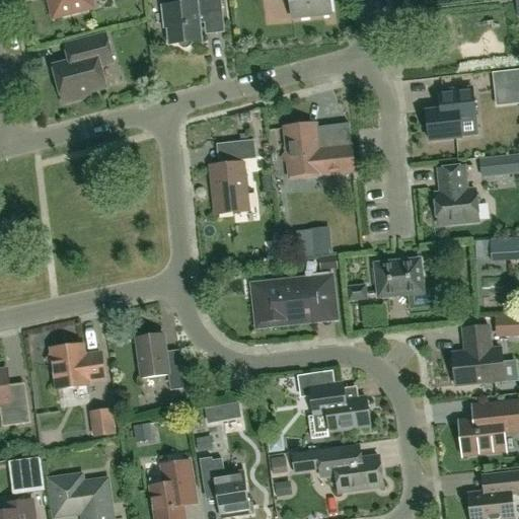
[(51,0),(56,18),(93,9),(90,0),(51,0)]
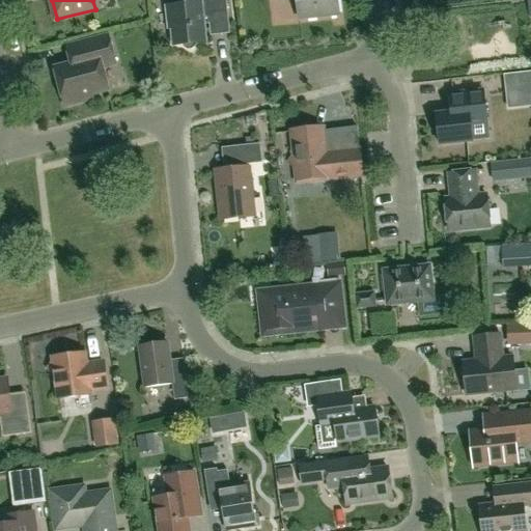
[(226,12),(224,0),(179,0),(180,6),(167,7),(169,29),(172,29),(173,46),(205,43),(202,16),(226,12)]
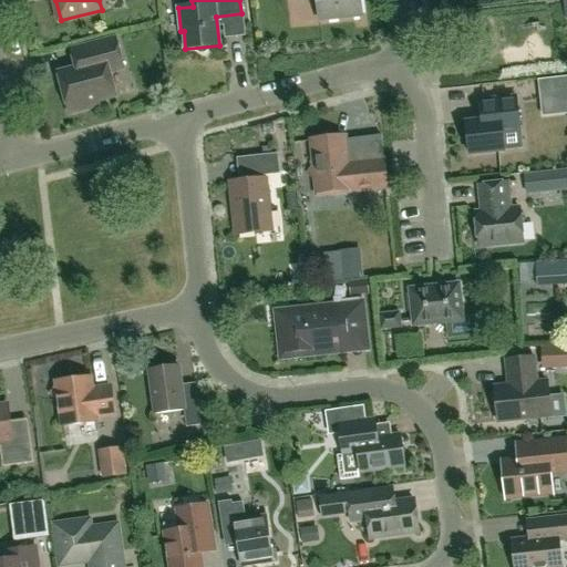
[(300,0),(301,0),(302,0),(317,0),(320,21),(362,17),(360,0),(300,0)]
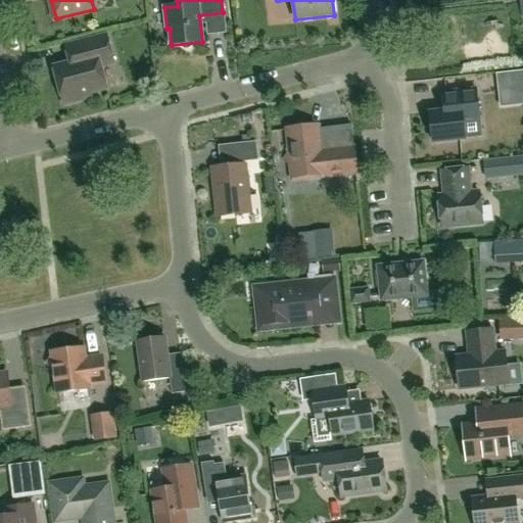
[(78,61),(54,67),(63,104),(91,97),(90,93),(106,89),(100,66),(113,62),(106,36),(74,45),(78,61)]
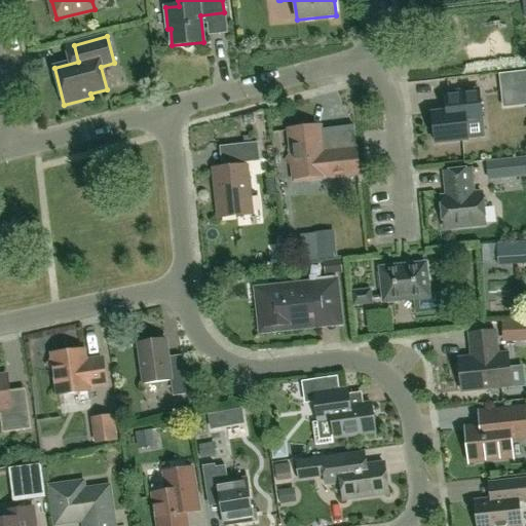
[(503,108),(519,106),(525,105),(525,71),(515,72),(499,74),(499,75),(503,108)]
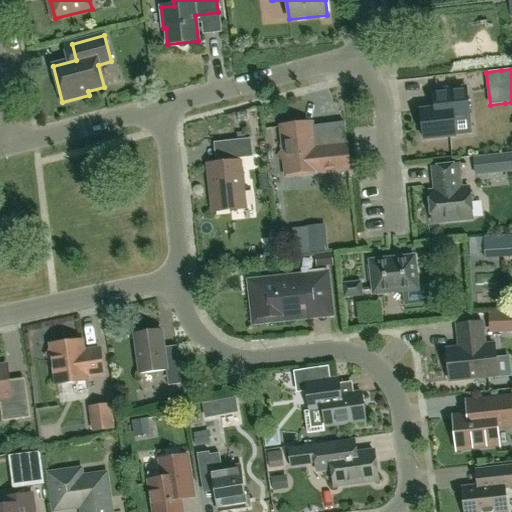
[(470,118),(466,88),(432,92),(434,110),(420,111),(423,139),(456,136),(454,120),(470,118)]
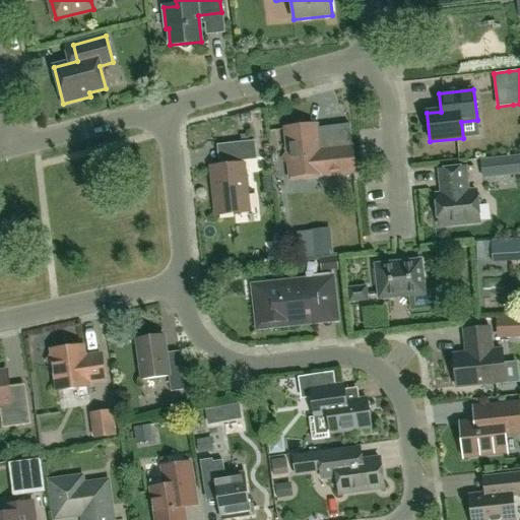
[(351,146),(339,148),(320,150),(318,125),(284,129),(290,180),(354,173),(351,146)]
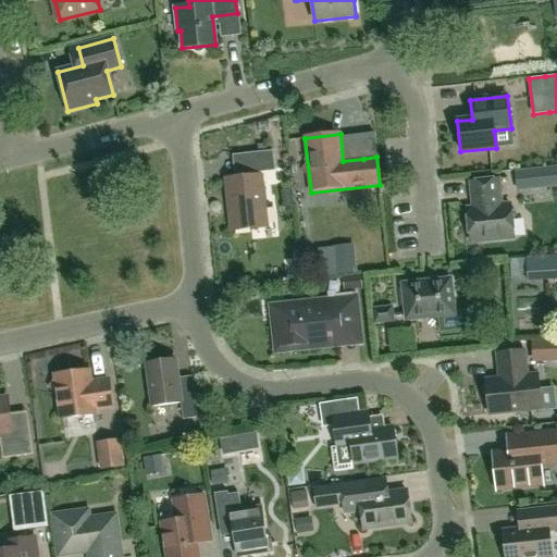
[(273,151),(259,152),(261,173),(275,171),(273,151)]
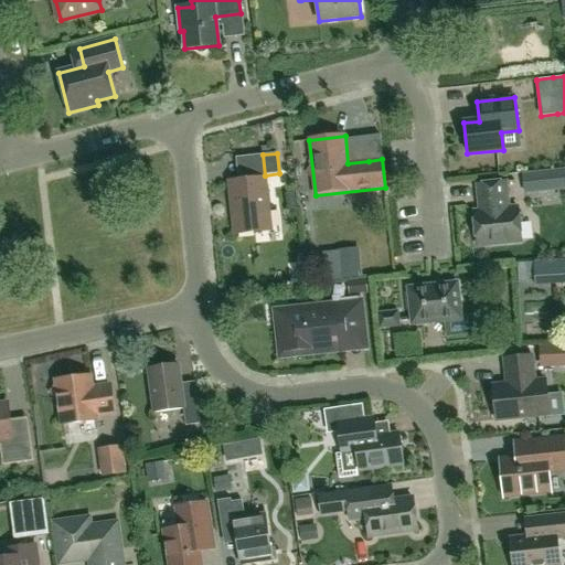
[(235,234),(270,231),(265,179),(230,182),(235,234)]
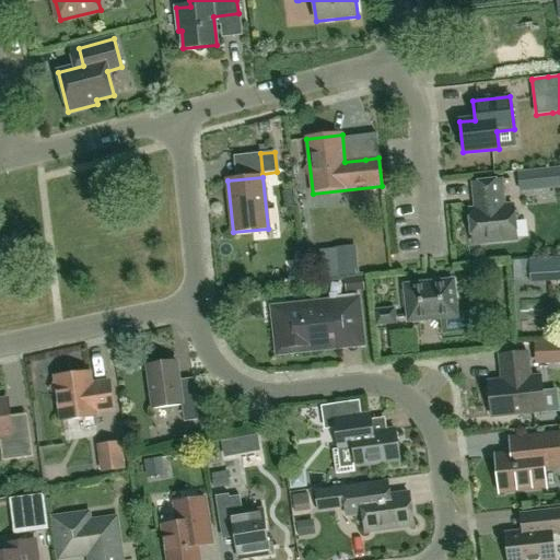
[(477,210),(469,211),(474,244),(516,240),(513,206),(503,207),(501,181),(474,184),(477,210)]
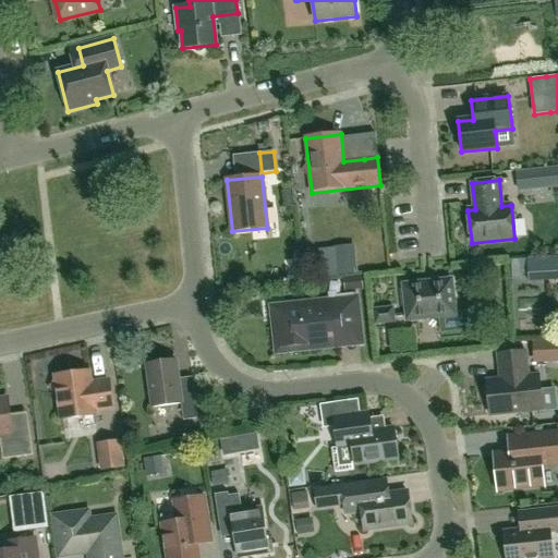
[(557,274),(557,256),(510,259),(510,279),(521,279),(520,276),(557,274)]
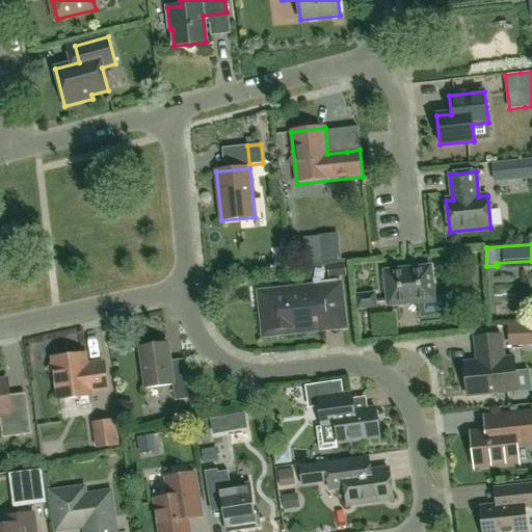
[(430,267),(384,271),(388,306),(419,302),(420,318),(447,315),(446,299),(434,301),(430,267)]
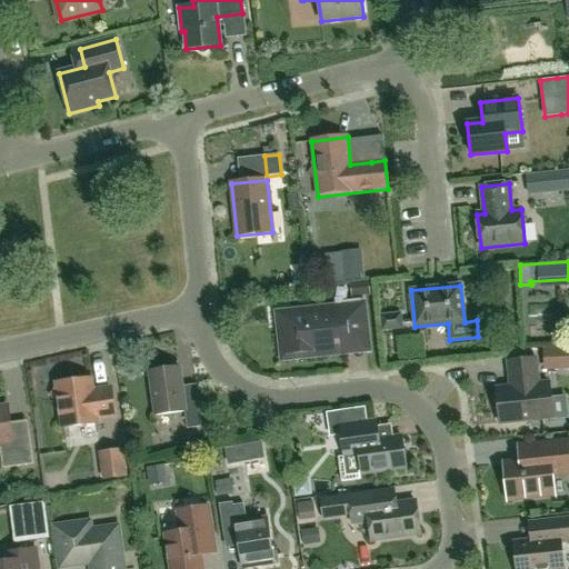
[(361,300),(339,302),(340,308),(279,315),(282,346),(291,345),(293,347),(295,357),(343,352),(342,343),(347,338),(366,336),(361,300)]
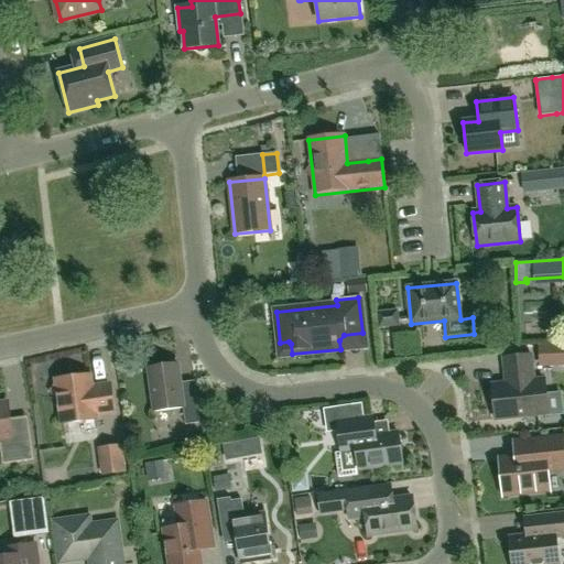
[(397,312),(378,314),(379,327),(399,326),(397,312)]
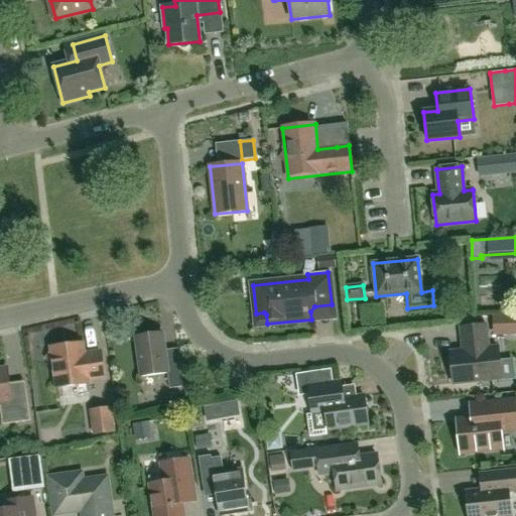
[(498,337),(512,336),(512,315),(497,316),(498,337)]
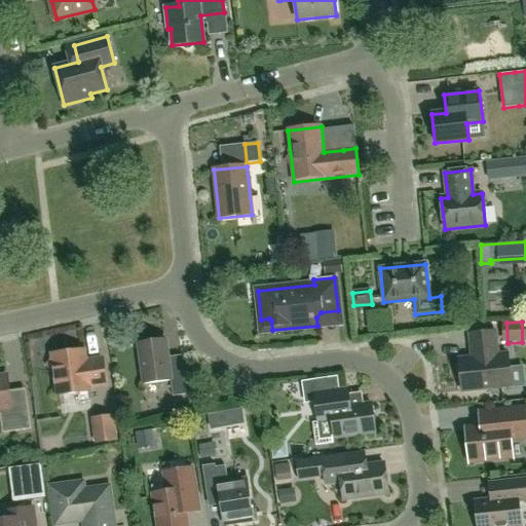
[(468,335),(472,358),(459,359),(462,392),(511,387),(508,353),(498,354),(495,332),(468,335)]
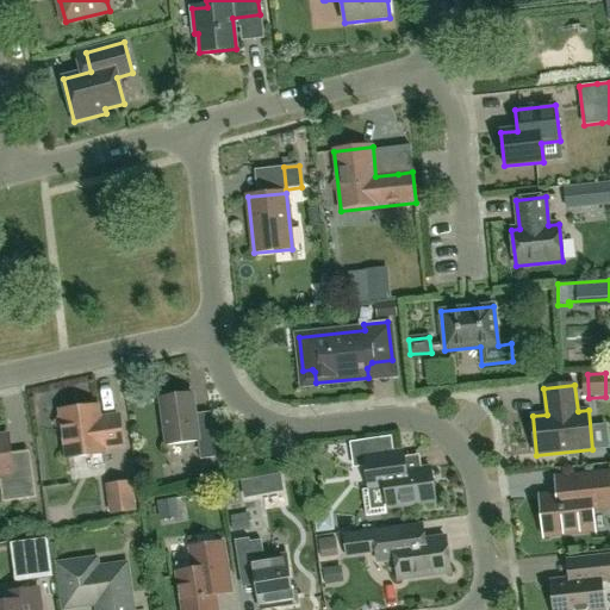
[(160,398),(167,446),(198,441),(200,460),(216,458),(211,422),(197,424),(192,394),(160,398)]
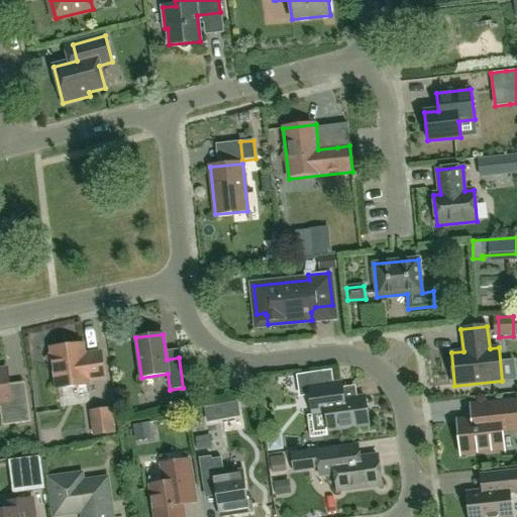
[(84,355),(83,344),(52,349),(53,352),(46,359),(54,366),(58,389),(88,385),(87,381),(104,378),(101,353),(84,355)]
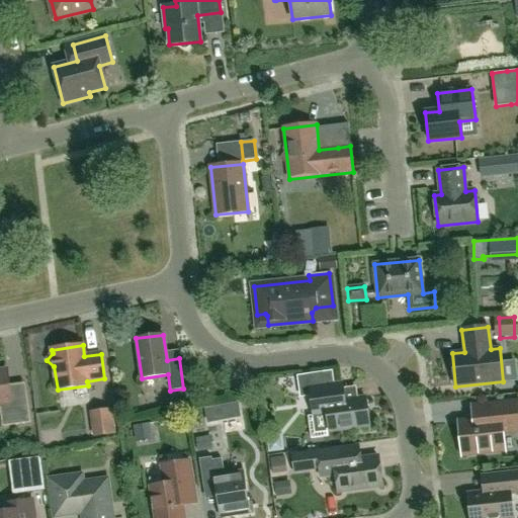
[(0,370),(0,409),(2,427),(30,423),(26,395),(10,397),(7,370),(0,370)]
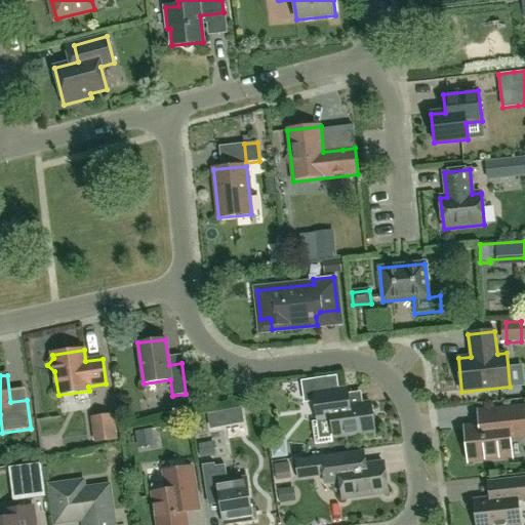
[(313,421),(316,445),(334,442),(333,437),(374,432),(370,403),(345,407),(342,395),(315,399),(318,421),(313,421)]
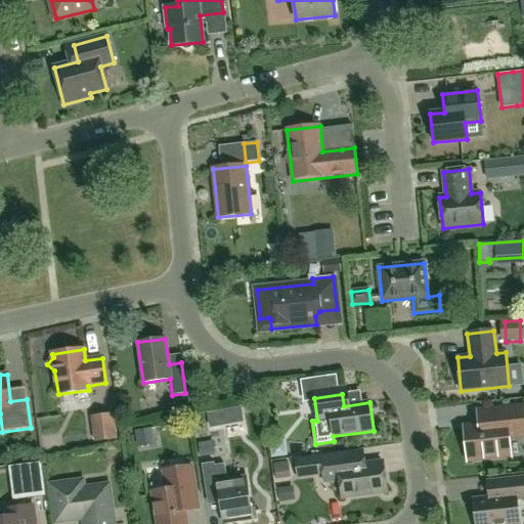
[(523,406),(498,409),(500,424),(465,428),(468,461),(510,455),(508,437),(523,435),(523,406)]
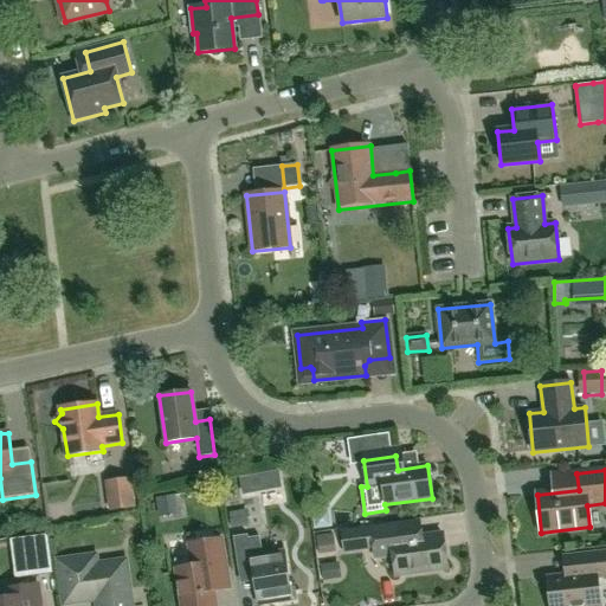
[(135,508),(131,478),(117,479),(121,510),(135,508)]
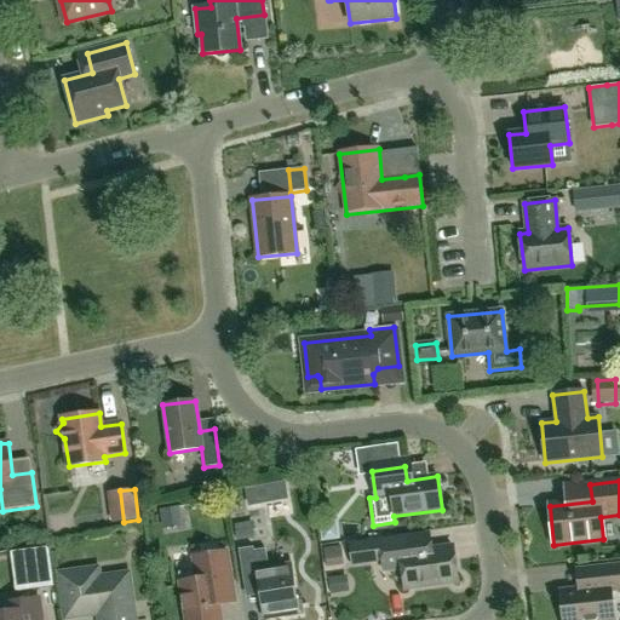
[(386,570),(402,569),(405,589),(458,581),(453,547),(432,550),(430,535),(352,546),(355,563),(384,560),(386,570)]
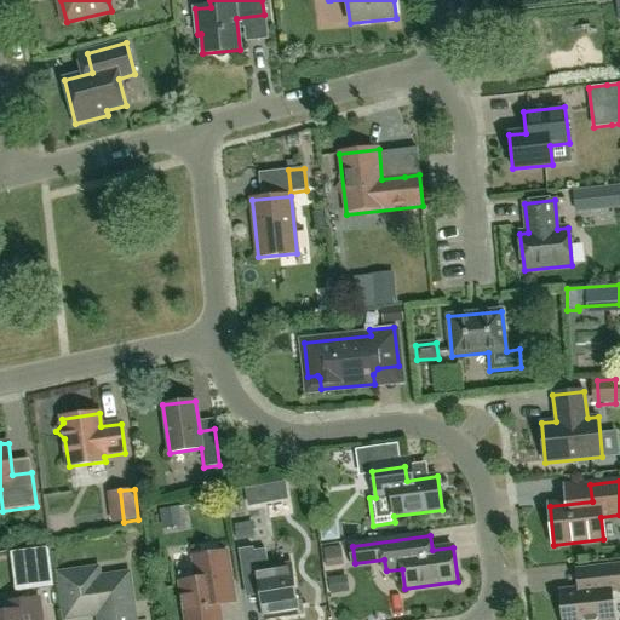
[(326,570),(348,569),(345,539),(325,540),(326,570)]
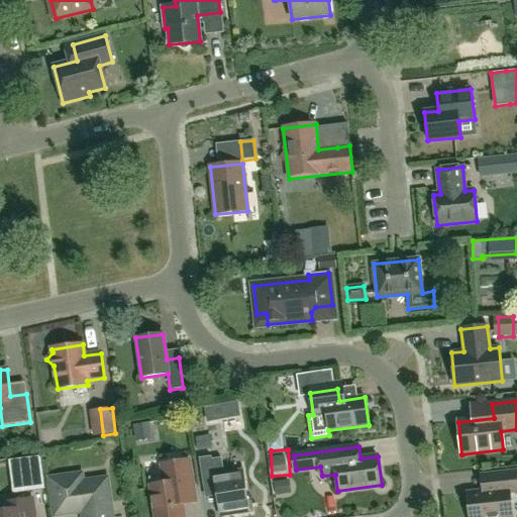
[(42,487),(43,453),(12,453),(12,486),(42,487)]
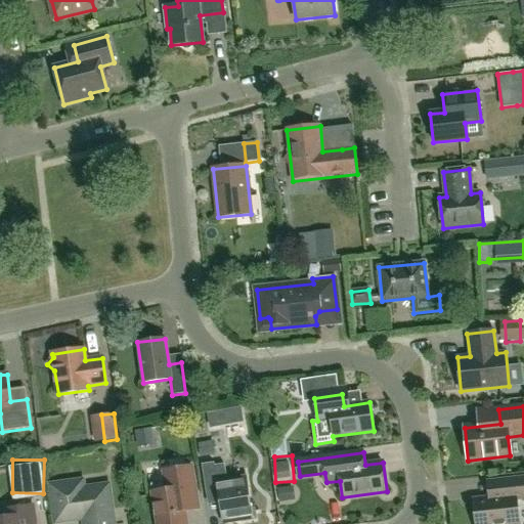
[(218,491),(223,523),(252,518),(246,478),(227,481),(224,465),(215,466),(214,463),(202,465),(206,493),(218,491)]
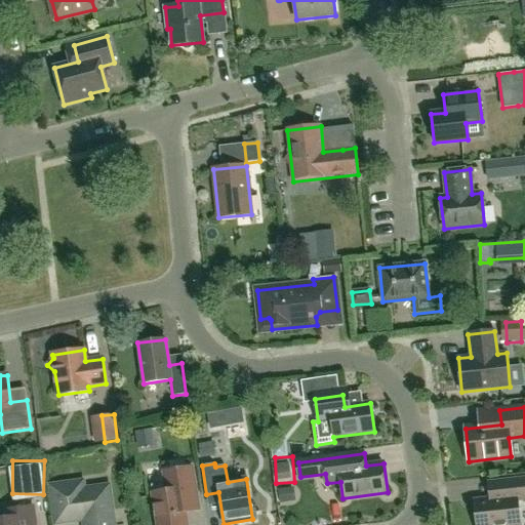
[(166,491),(153,493),(157,524),(187,524),(183,500),(197,498),(192,468),(163,472),(166,491)]
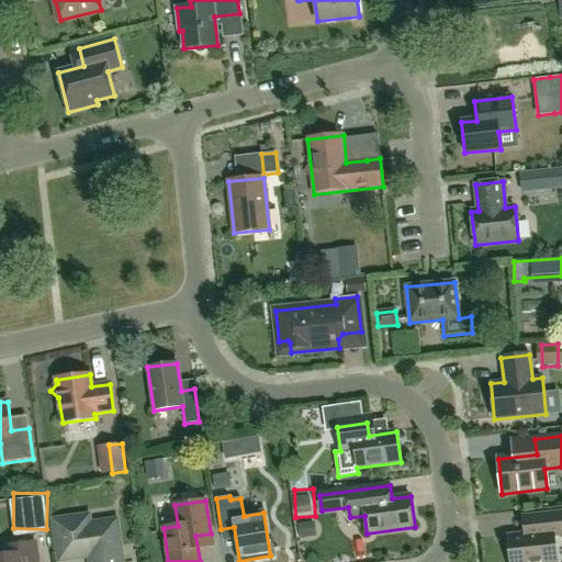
[(536,532),(507,536),(509,561),(557,561),(554,537),(561,536),(561,512),(534,515),(536,532)]
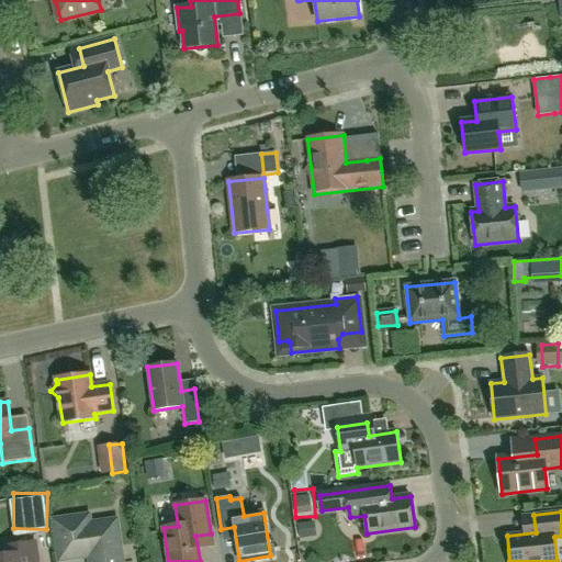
[(88,517),(55,521),(60,559),(90,555),(91,561),(120,561),(115,523),(89,526),(88,517)]
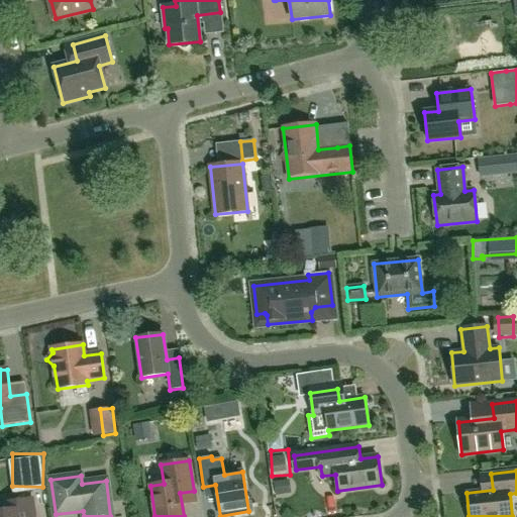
[(0,516),(33,516),(31,500),(2,504),(3,512),(0,512),(0,516)]
